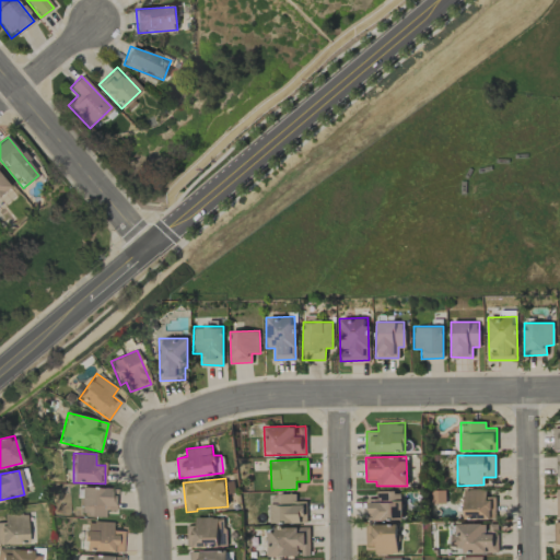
[(105,517),(105,511),(116,511),(117,489),(81,488),(80,516),(105,517)]
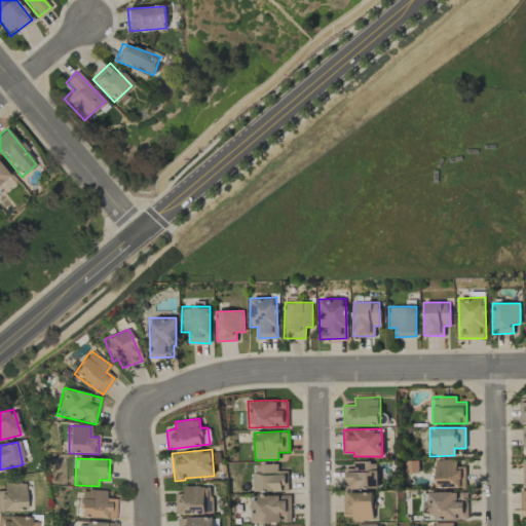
[(464,466),(456,466),(456,459),(436,460),(436,487),(465,487),(464,466)]
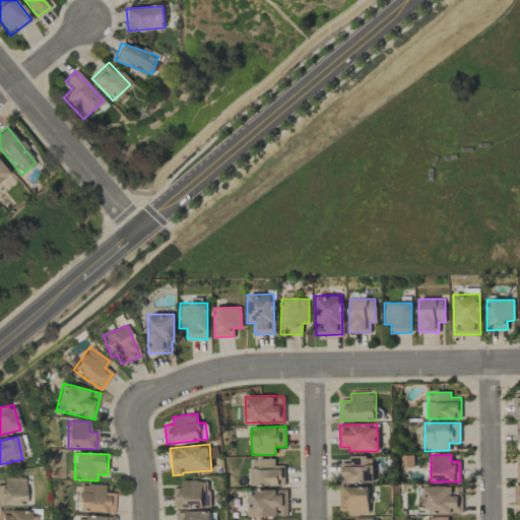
[(340,463),(341,483),(374,482),(373,456),(349,456),(349,462),(340,463)]
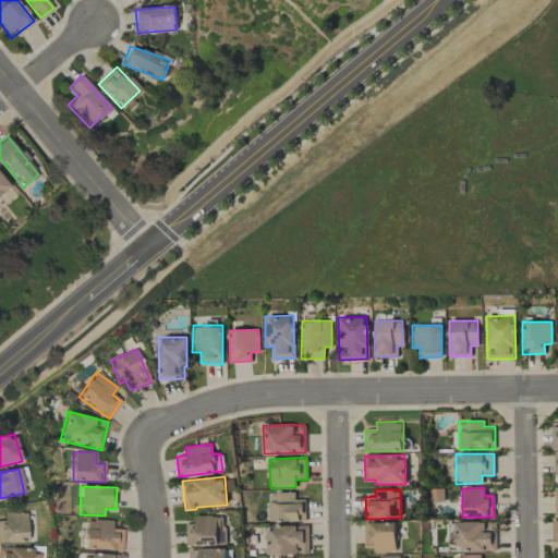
[(305,499),(294,499),(294,493),(269,493),(269,521),(305,521),(305,499)]
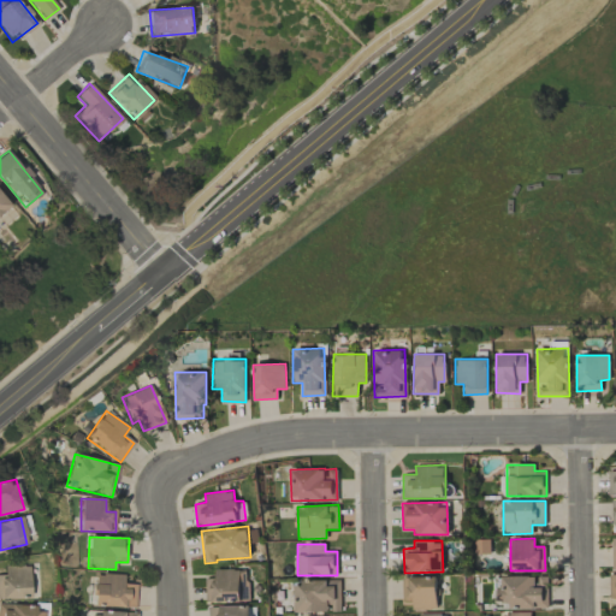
[(0,598),(29,598),(28,566),(4,567),(4,575),(0,574),(0,598)]
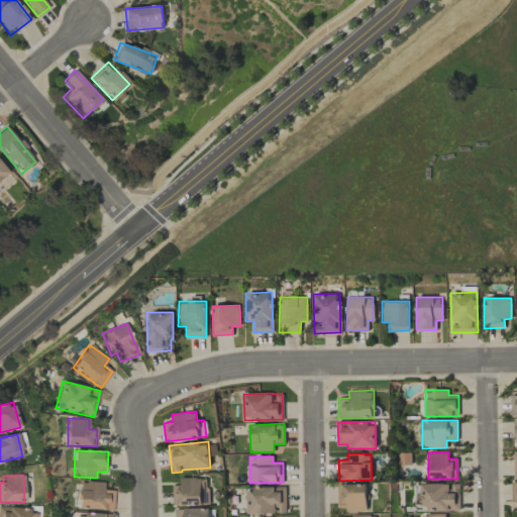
[(173,485),(173,506),(209,505),(208,477),(181,478),(181,485),(173,485)]
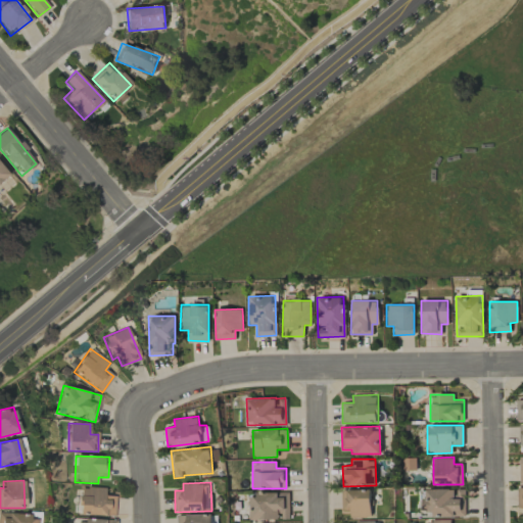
[(115,496),(104,495),(105,488),(81,487),(80,515),(114,516),(115,496)]
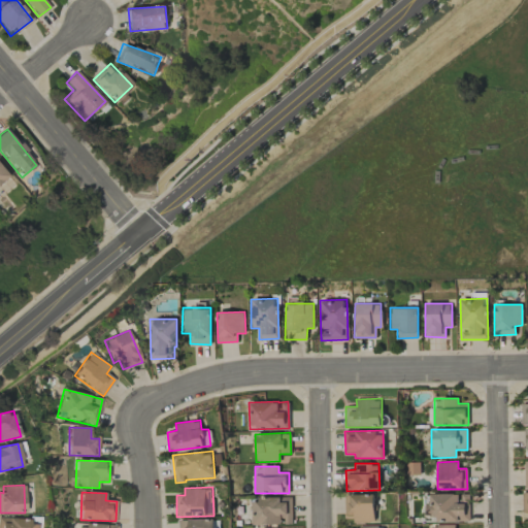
[(469,520),(469,494),(459,494),(459,493),(428,494),(428,521),(469,520)]
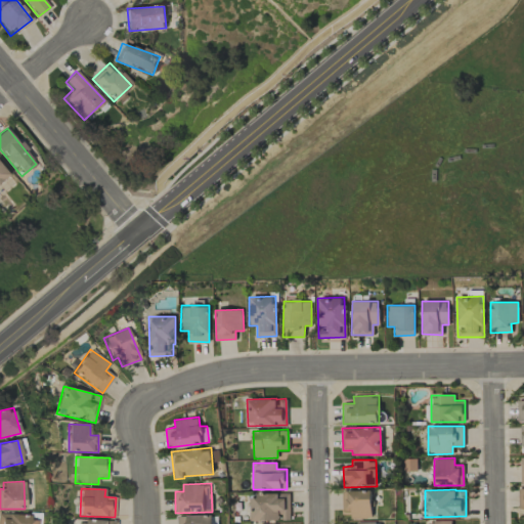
[(343,512),(350,512),(350,518),(372,518),(372,490),(342,491),(343,512)]
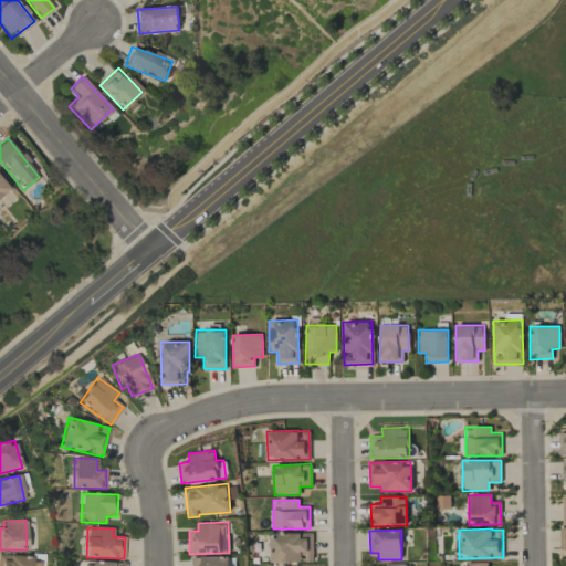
[(269,534),(270,562),(313,562),(312,533),(269,534)]
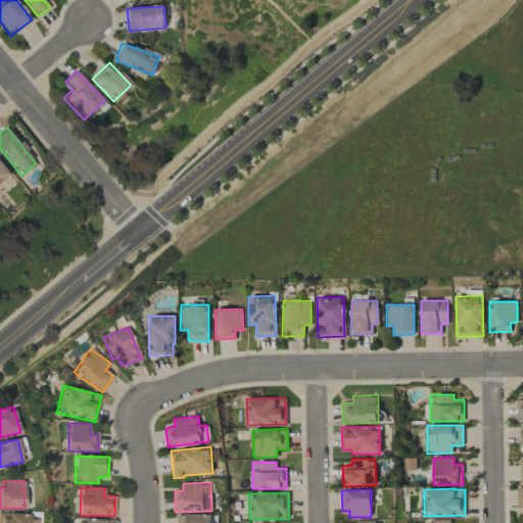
[(0,522),(35,522),(36,515),(0,514),(0,522)]
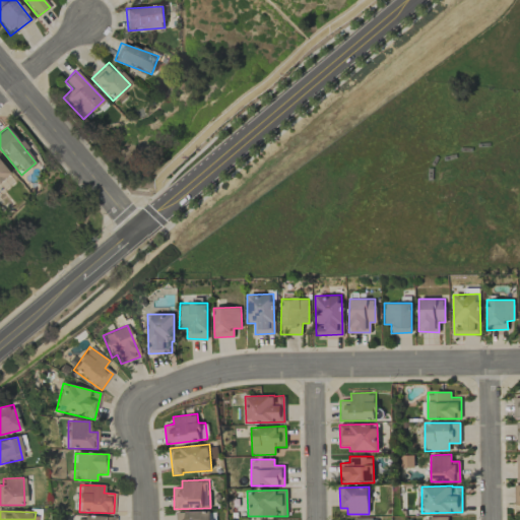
[(212,519),(213,512),(177,511),(177,519),(212,519)]
